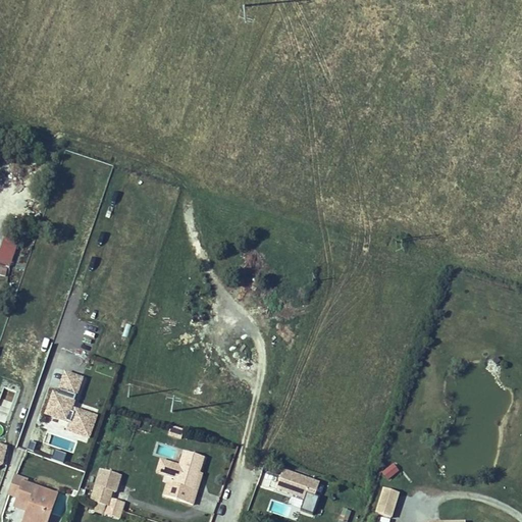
[(4,242),(0,252),(0,273),(6,275),(17,247),(4,242)]
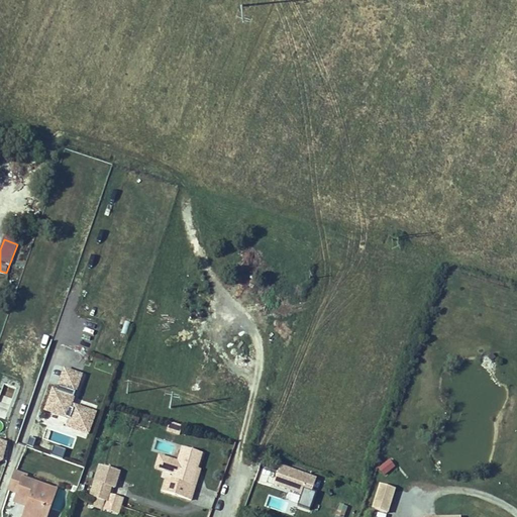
[(127,334),(129,323),(124,322),(121,333),(127,334)]
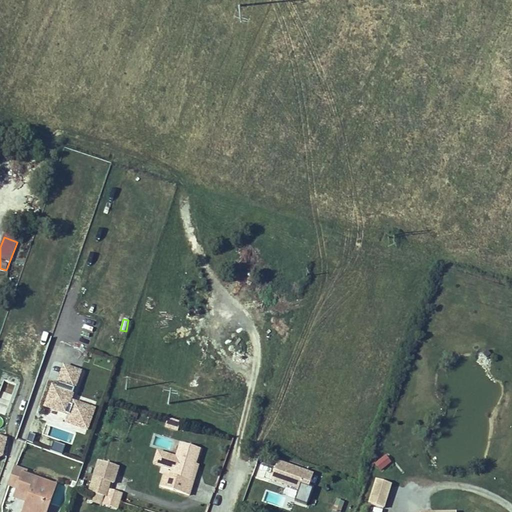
[(79,368),(61,362),(54,384),(51,383),(44,403),(68,411),(63,422),(83,429),(91,406),(68,398),(79,368)]
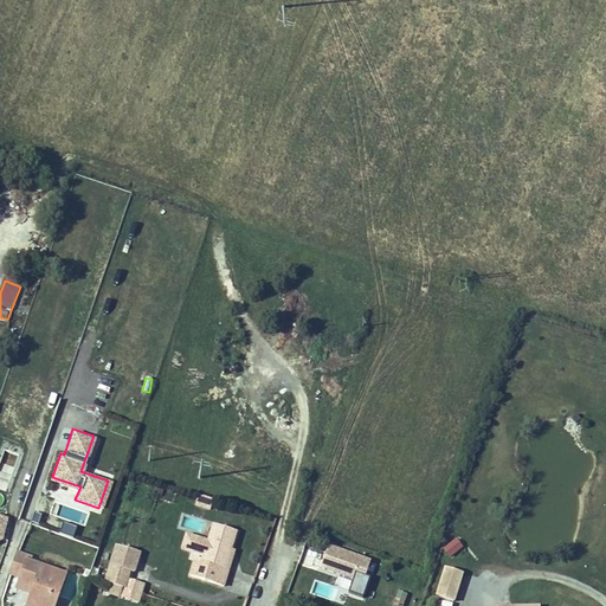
[(194,505),(210,510),(213,500),(198,495),(194,505)]
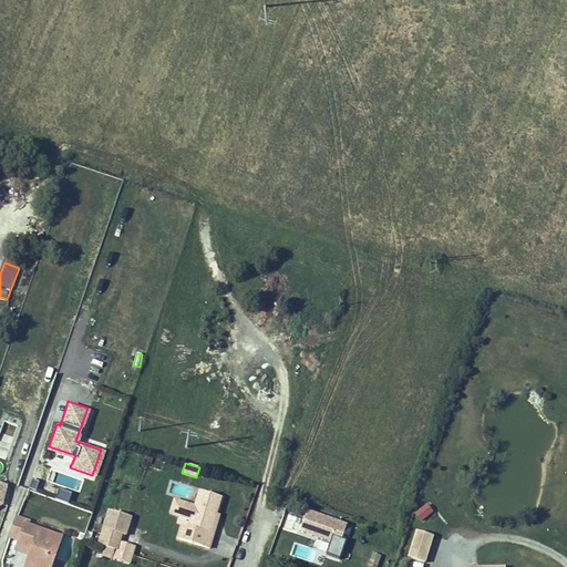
[(223,502),(202,495),(189,532),(193,533),(188,548),(209,555),(215,539),(212,538),(217,519),(223,502)]
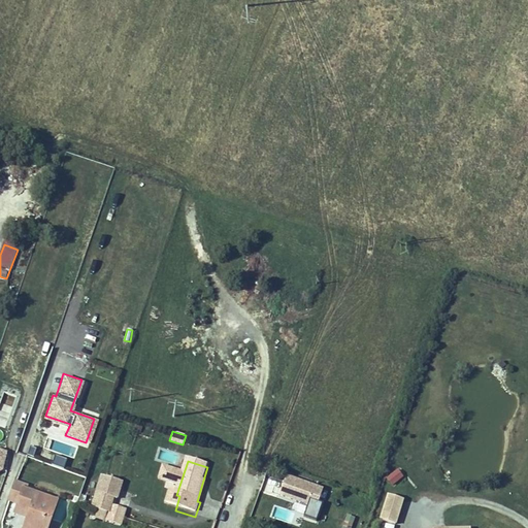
[(391,487),(404,477),(398,469),(385,477),(391,487)]
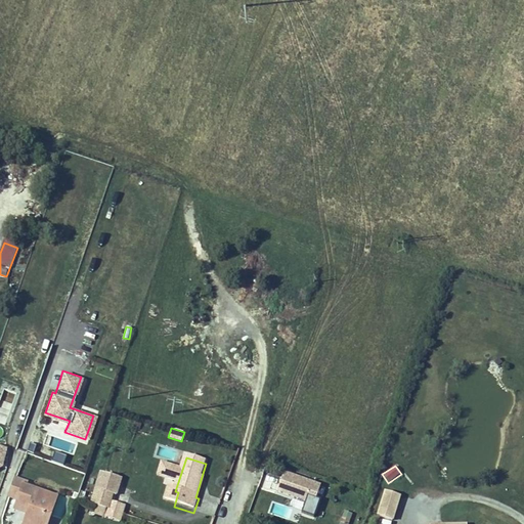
[(123,477),(99,470),(88,501),(123,514),(126,505),(124,504),(125,503),(110,498),(113,489),(119,490),(123,477)]
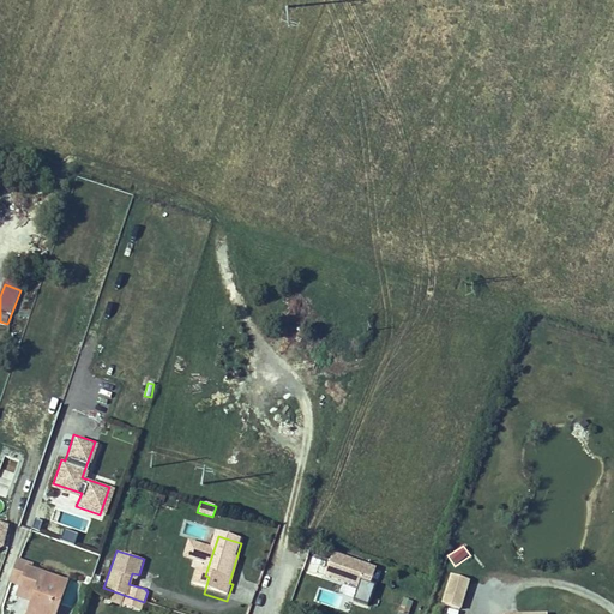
[(378,572),(332,558),(325,581),(360,590),(359,595),(369,599),(378,572)]
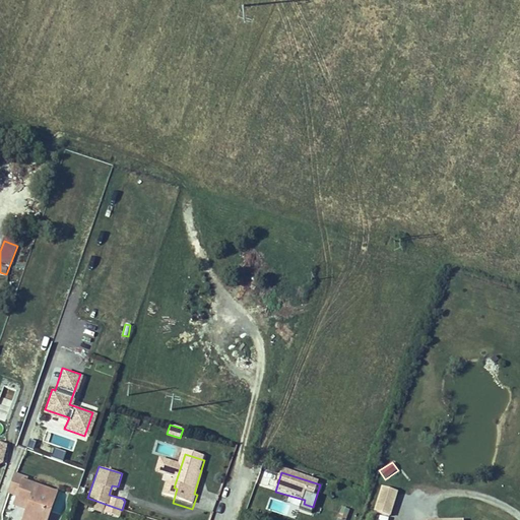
[(199,476),(194,494),(197,495),(202,477),(199,476)]
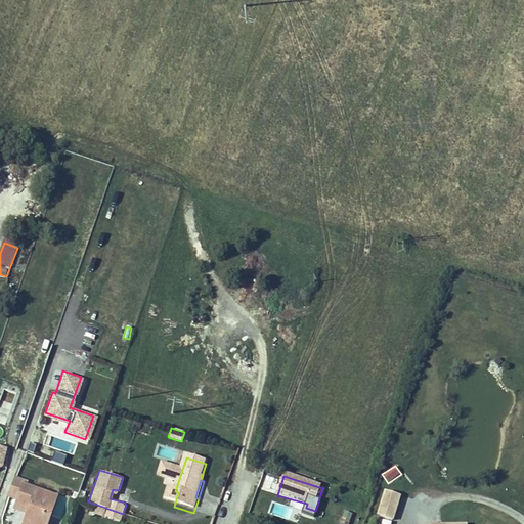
[(28,513),(23,523),(46,523),(56,496),(36,489),(23,485),(16,504),(32,510),(31,513),(28,512),(28,513)]
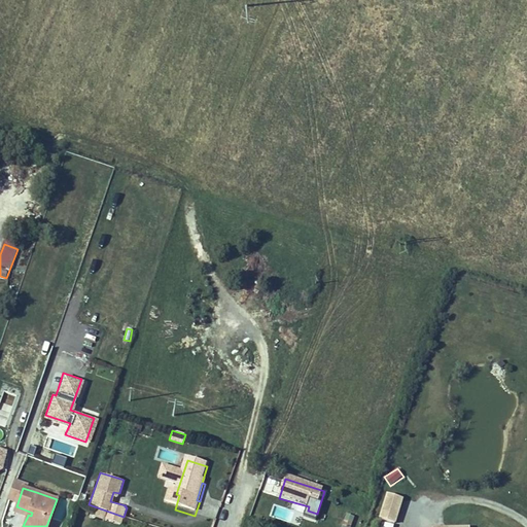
[(400,503),(387,499),(380,521),(394,525),(400,503)]
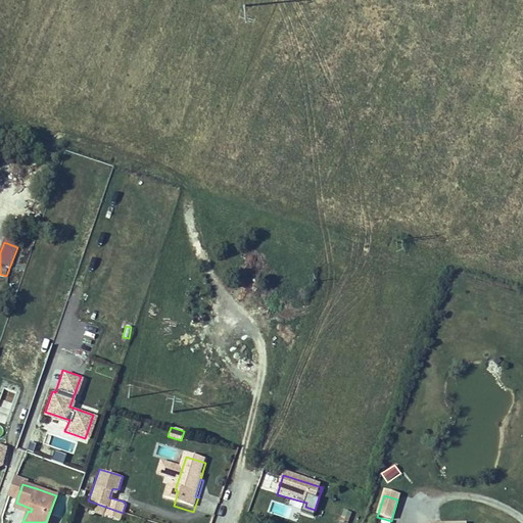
[(16,503),(14,508),(28,512),(28,511),(31,512),(32,509),(16,503)]
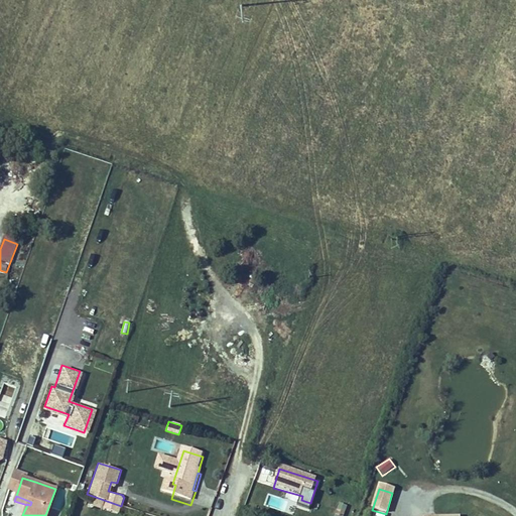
[(344,515),(348,506),(339,503),(334,515),(344,515)]
